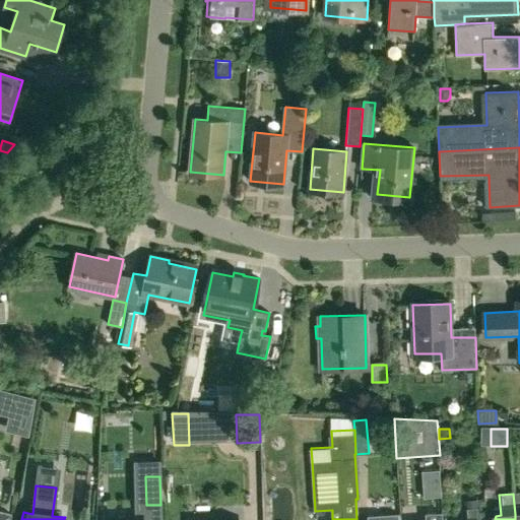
[(479,519),(478,508),(485,507),(484,500),(466,501),(468,519),(479,519)]
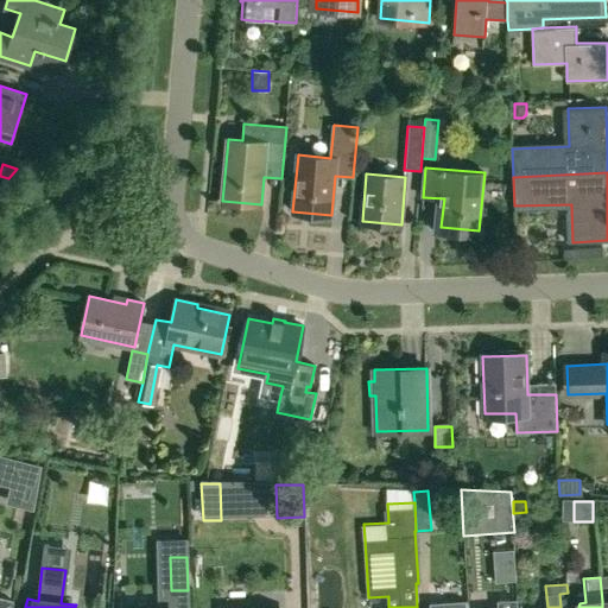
[(0,595),(0,607),(8,607),(11,599),(0,595)]
